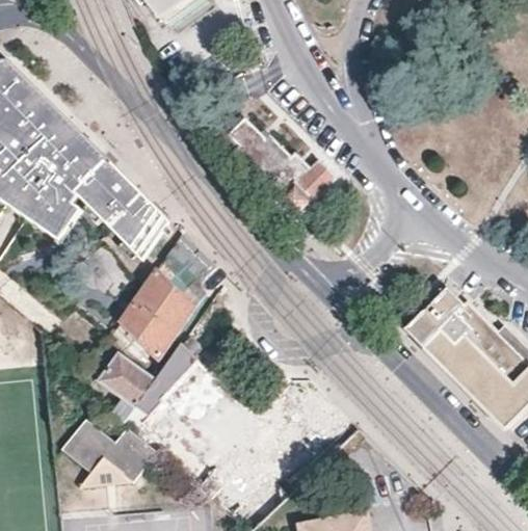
[(146,0),(161,19),(163,19),(186,0),(146,0)]
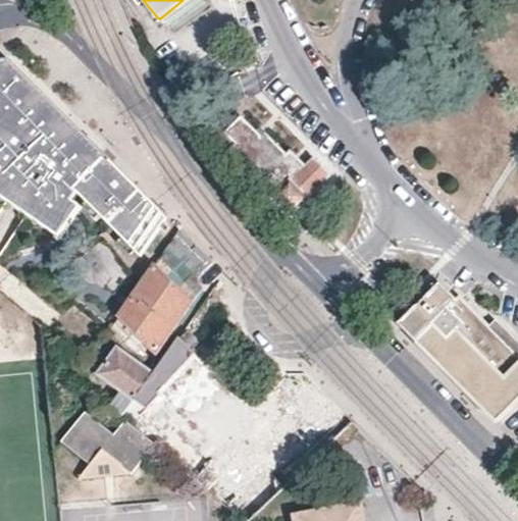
[(0,192),(60,232),(86,204),(90,199),(101,210),(143,252),(167,217),(109,159),(110,158),(9,58),(0,59),(0,192)]
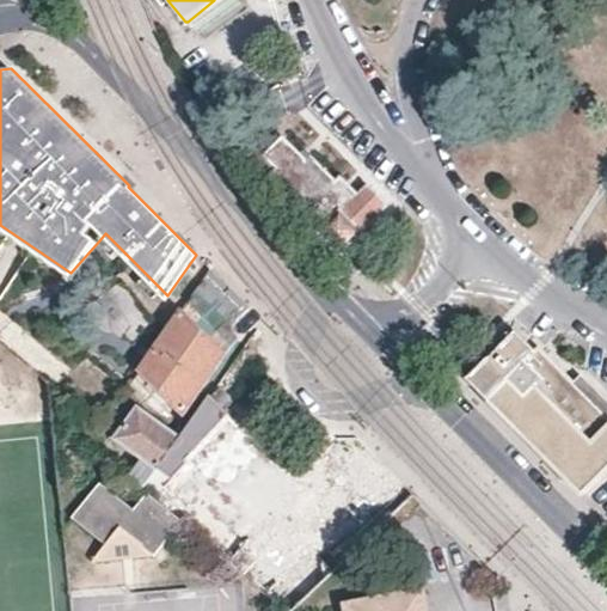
[(268,179),(342,254),(363,232),(361,228),(386,203),(367,183),(357,193),(341,176),(337,179),(312,156),(308,159),(283,134),(273,145),(265,136),(245,157),(268,179)]
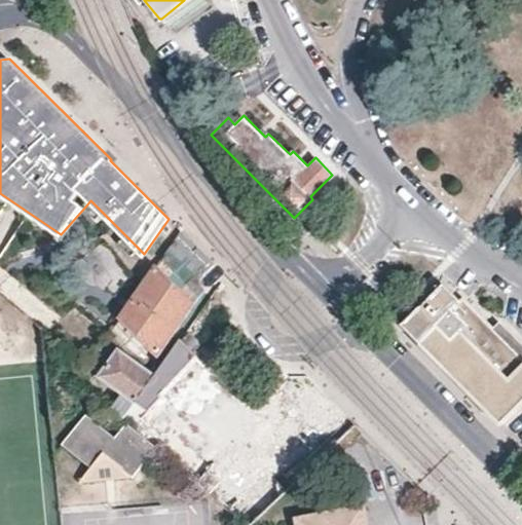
[(90,200),(86,205),(98,216),(102,212),(90,200)]
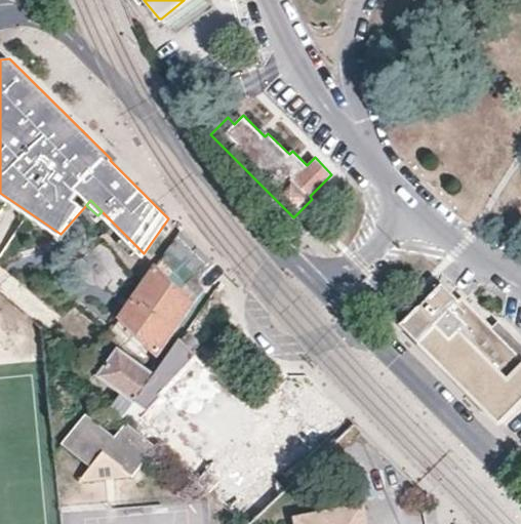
[(182,232),(166,254),(196,281),(214,264),(204,253),(182,232)]
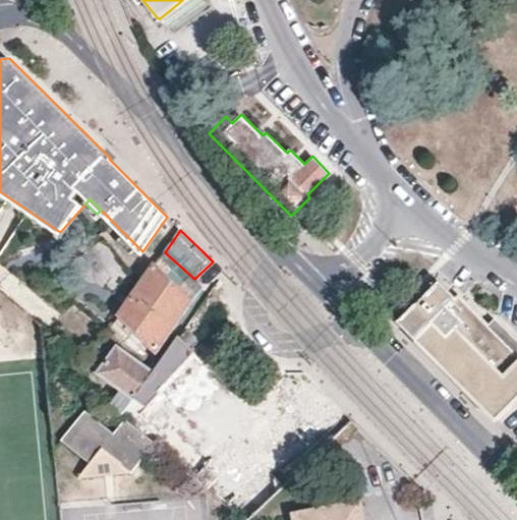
[(165,252),(163,249),(113,323),(156,353),(203,287),(194,279),(165,252)]
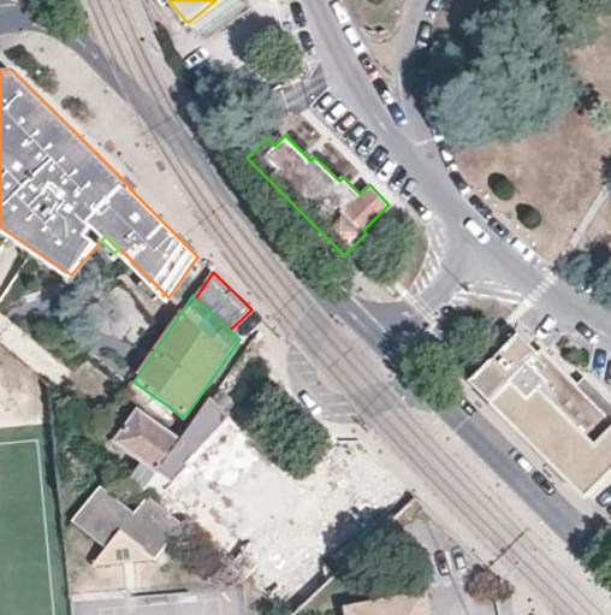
[(472,383),(586,497),(610,472),(610,417),(545,352),(541,355),(521,335),(472,383)]
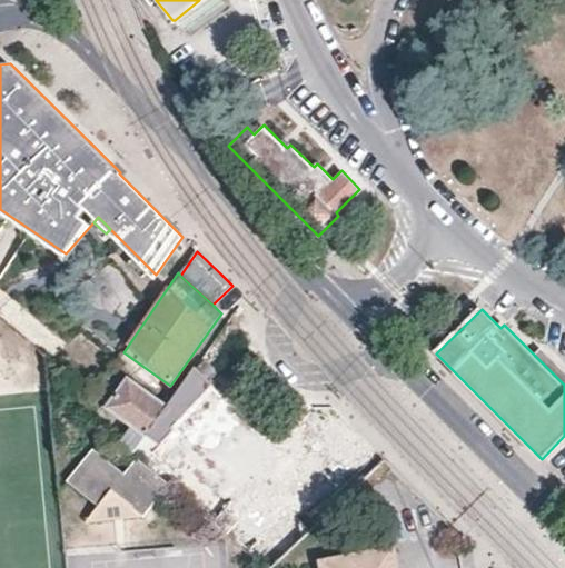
[(120,440),(135,452),(137,449),(165,408),(128,379),(109,407),(130,425),(120,440)]
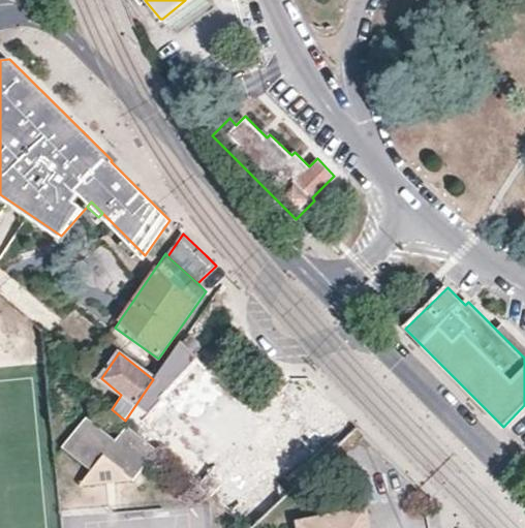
[(131,480),(155,452),(124,428),(113,442),(84,418),(58,448),(88,472),(100,457),(131,480)]
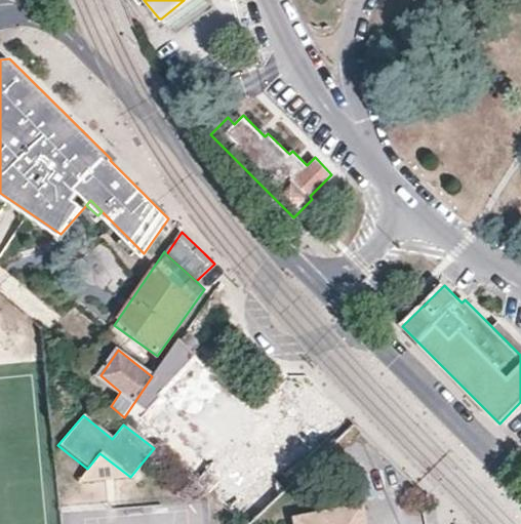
[(361,523),(357,502),(292,516),(293,523),(361,523)]
